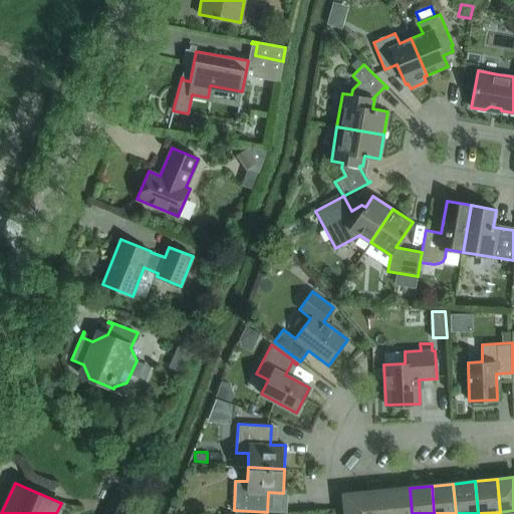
[(412,513),(410,488),(388,490),(390,513),(412,513)]
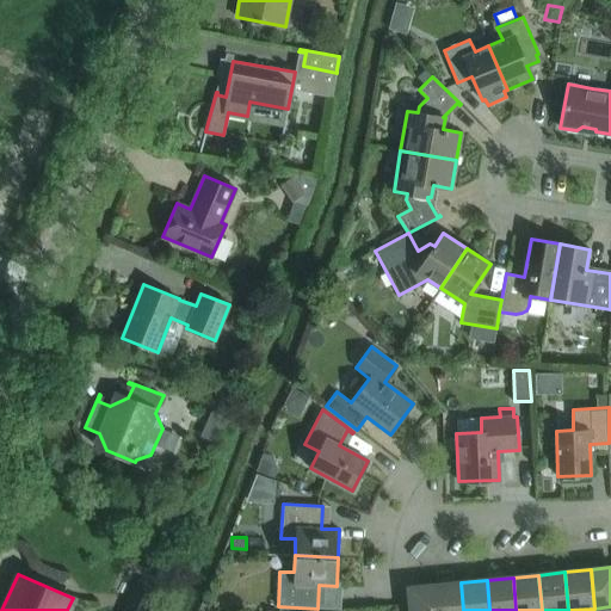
[(463,610),(461,582),(436,586),(437,610),(463,610)]
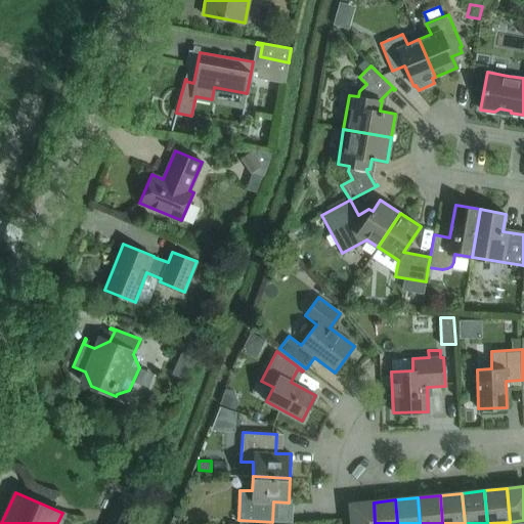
[(375,523),(374,503),(351,505),(353,523),(375,523)]
